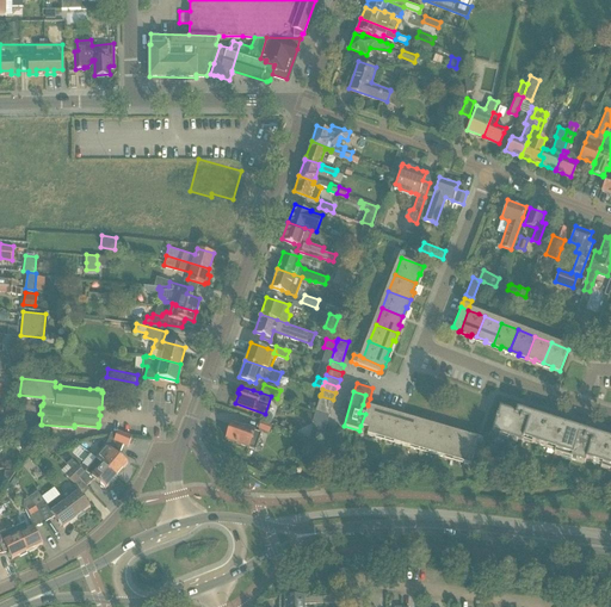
[(7,413),(11,396),(5,396),(2,407),(0,406),(0,412),(4,413),(7,413)]
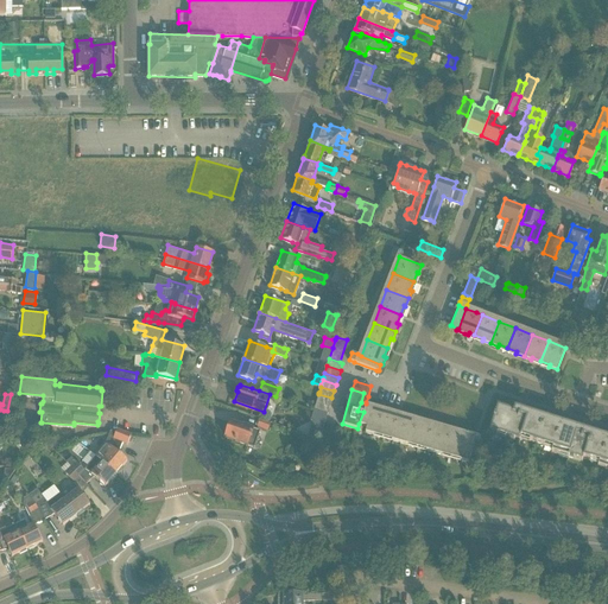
[(329,405),(331,398),(318,394),(316,401),(329,405)]
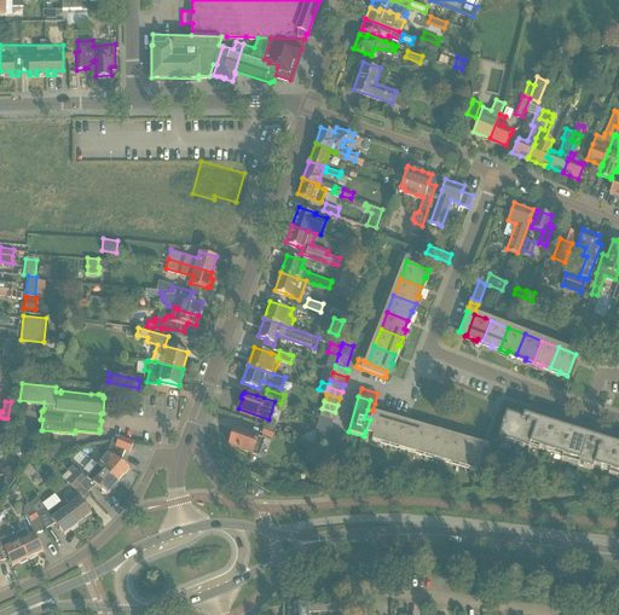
[(333,419),(335,412),(322,408),(319,416),(333,419)]
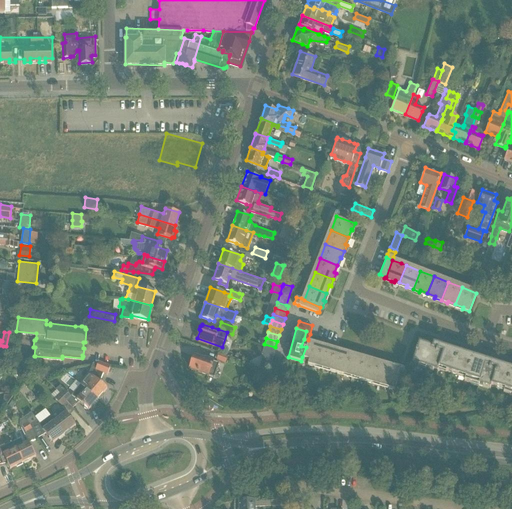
[(313,344),(314,341),(308,339),(308,340),(304,339),(301,346),(306,347),(302,357),(303,357),(309,358),(313,344)]
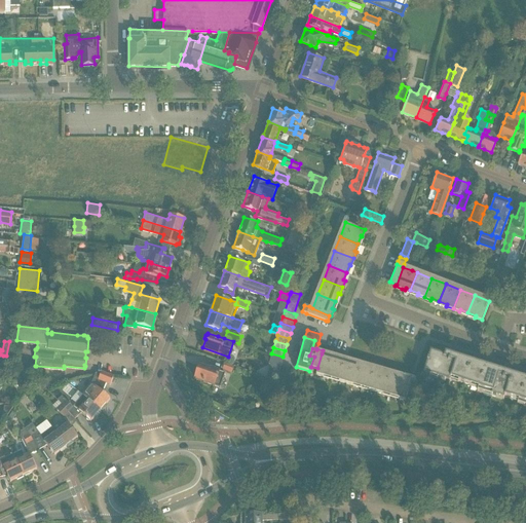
[(429,350),(423,372),(429,374),(430,371),(438,374),(437,376),(449,380),(450,379),(450,378),(464,382),(471,360),(457,356),(454,355),(445,351),(444,355),(429,350)]
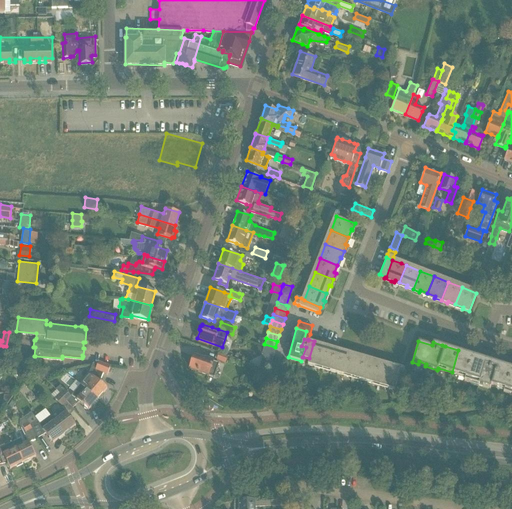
[(262,350),(261,353),(266,354),(273,356),(274,353),(274,351),(275,347),(264,344),(263,348),(262,350)]
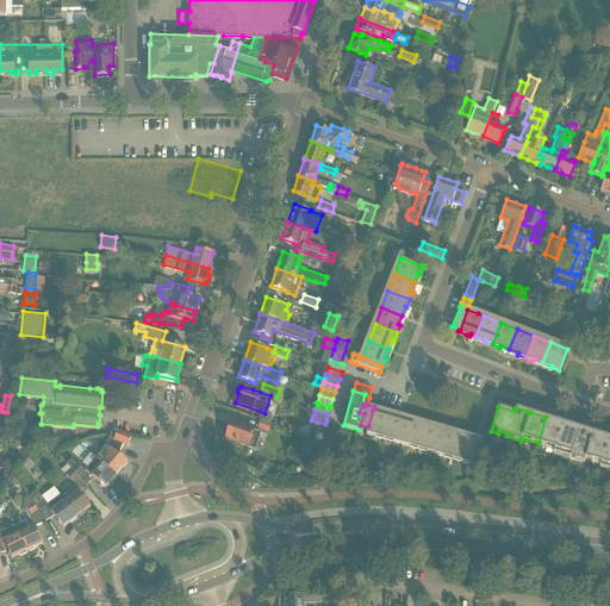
[(373,410),(368,426),(366,432),(374,435),(375,432),(379,433),(384,436),(390,414),(385,413),(373,410)]
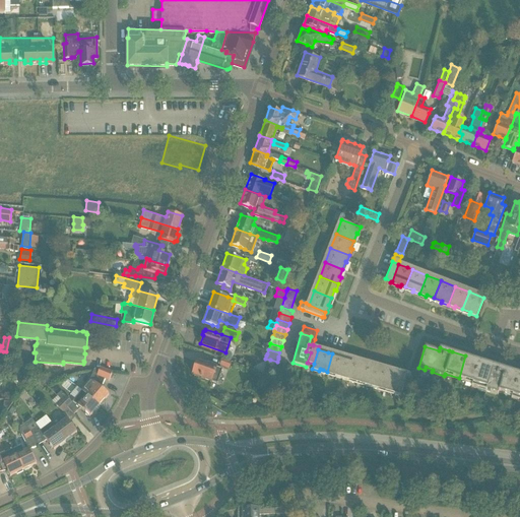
[(327,372),(335,374),(335,376),(341,378),(347,358),(332,353),(327,372)]
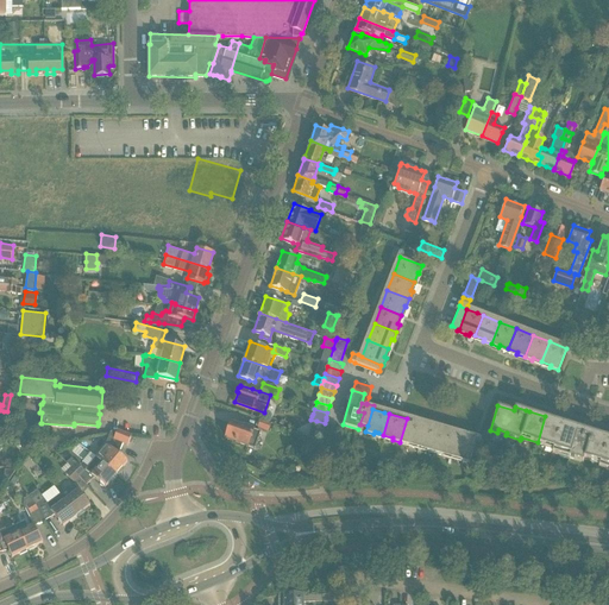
[(545,416),(538,442),(553,447),(552,451),(559,453),(560,449),(570,452),(569,455),(583,460),(584,457),(590,438),(592,432),(591,432),(581,428),(577,427),(576,429),(562,424),(563,422),(562,422),(545,416)]
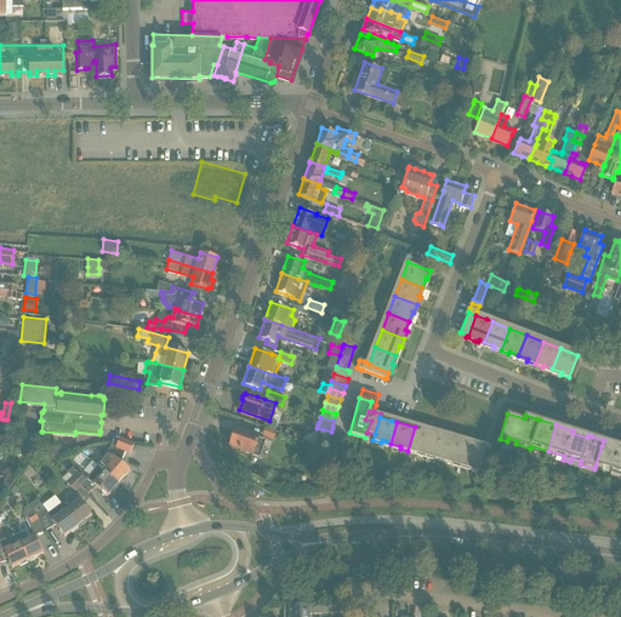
[(250,434),(246,434),(241,432),(243,427),(237,426),(233,436),(231,438),(229,441),(231,444),(231,445),(260,455),(266,438),(250,433),(250,434)]
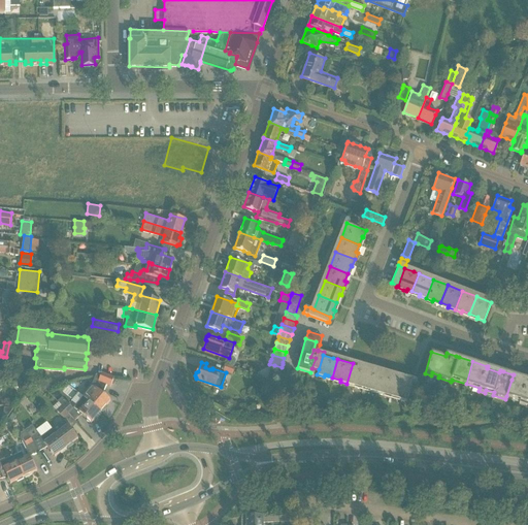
[(232,373),(235,366),(226,362),(223,369),(232,373)]
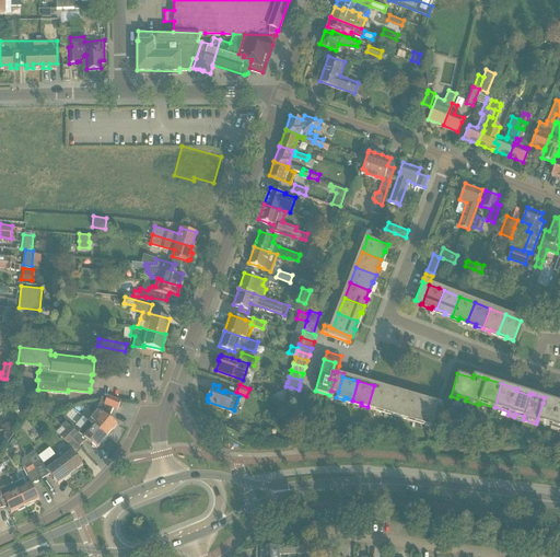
[(374,385),(368,407),(375,409),(376,407),(384,409),(389,391),(374,385)]
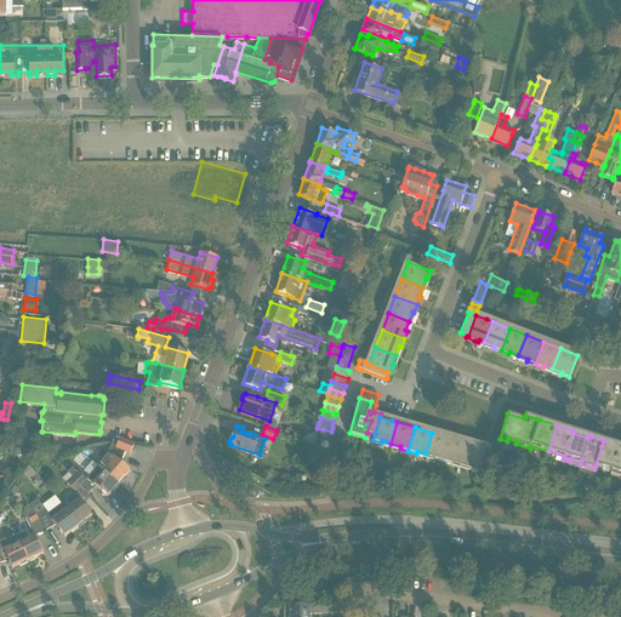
[(432,433),(426,453),(436,456),(434,458),(443,461),(450,438),(432,433)]
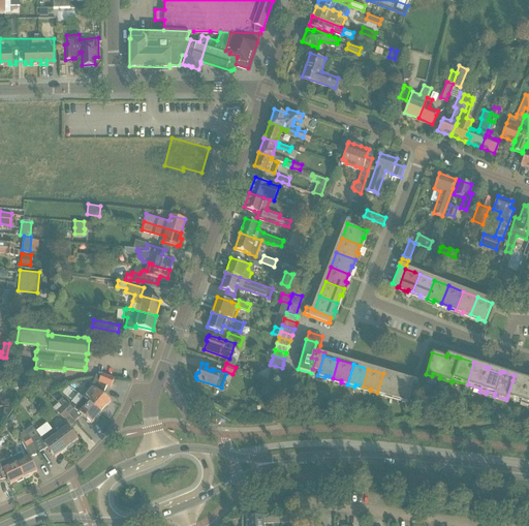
[(111,385),(114,377),(102,372),(96,374),(94,378),(92,384),(83,395),(88,400),(100,410),(111,399),(110,399),(109,398),(110,398),(106,395),(106,396),(102,393),(106,383),(111,385)]
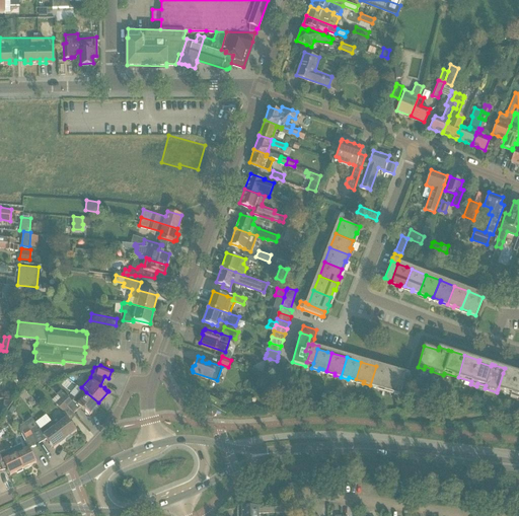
[(370,385),(377,387),(377,385),(385,387),(390,370),(376,366),(370,385)]
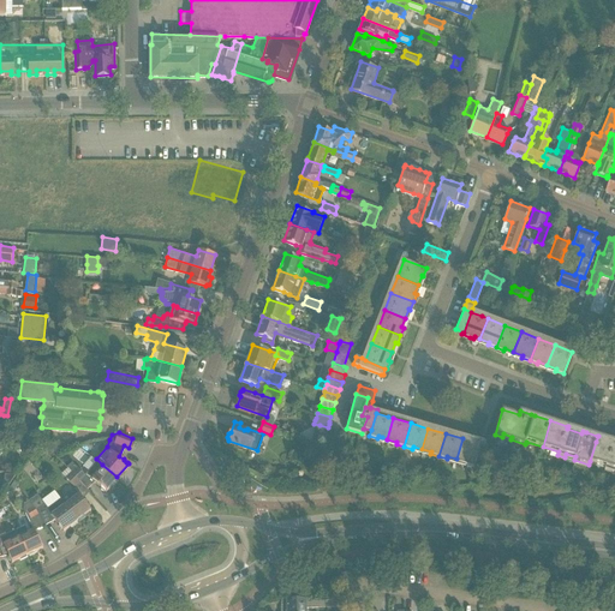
[(596,442),(590,461),(597,463),(598,460),(607,463),(605,466),(604,469),(613,472),(613,468),(614,468),(614,444),(614,442),(614,441),(598,436),(596,442)]
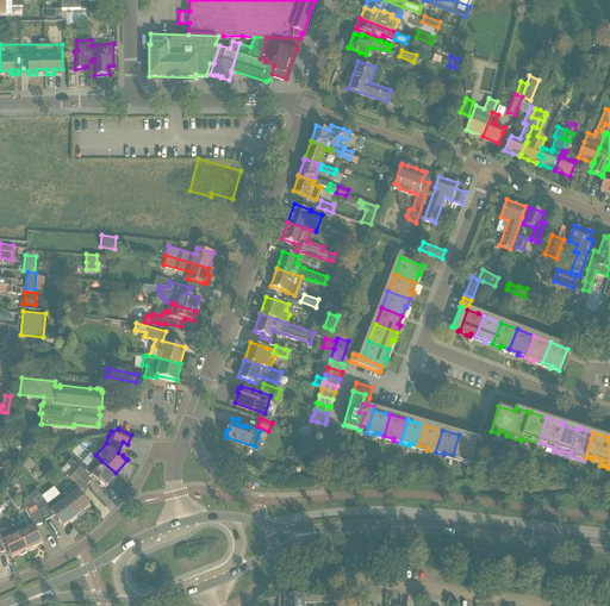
[(453,455),(462,458),(461,460),(470,462),(477,439),(459,435),(453,455)]
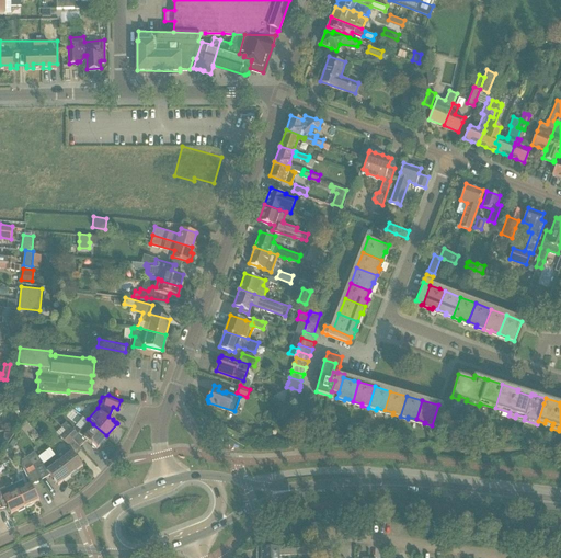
[(43,417),(36,422),(39,426),(46,421),(43,417)]
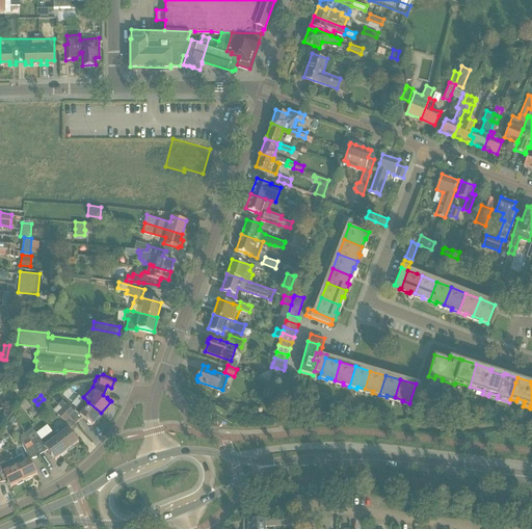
[(74,410),(91,424),(101,413),(88,402),(83,397),(74,410)]
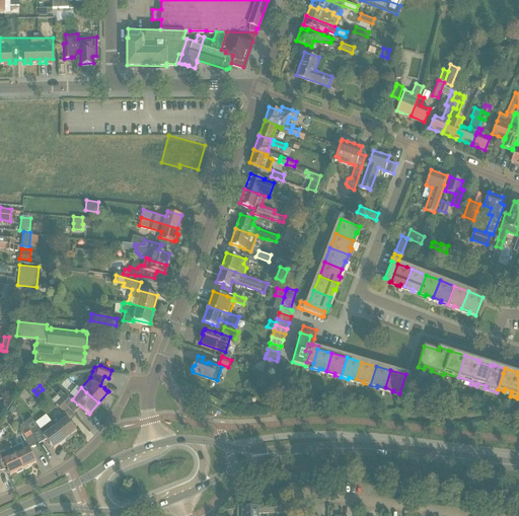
[(75,414),(68,406),(60,397),(56,393),(52,396),(62,411),(58,415),(51,420),(65,438),(76,430),(76,429),(75,428),(76,428),(74,425),(73,425),(72,424),(79,418),(75,414)]
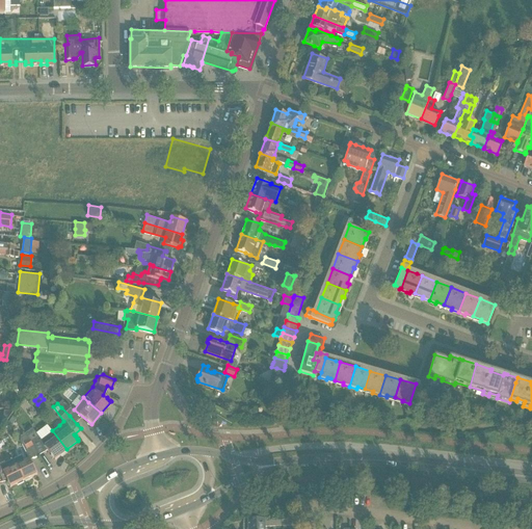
[(67,403),(61,407),(70,416),(74,411),(67,403)]
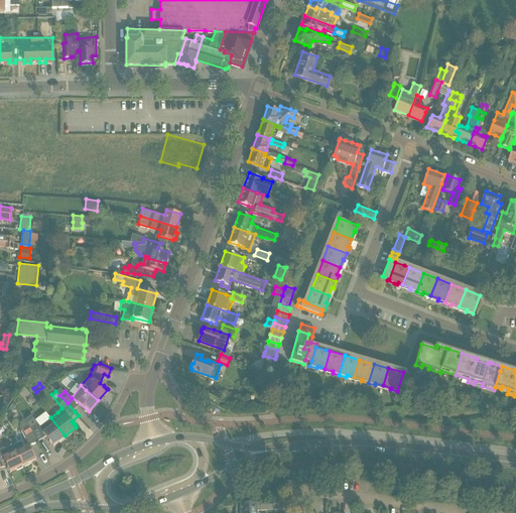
[(31,413),(24,419),(26,422),(32,432),(37,440),(45,435),(52,444),(65,435),(50,417),(39,425),(31,413)]
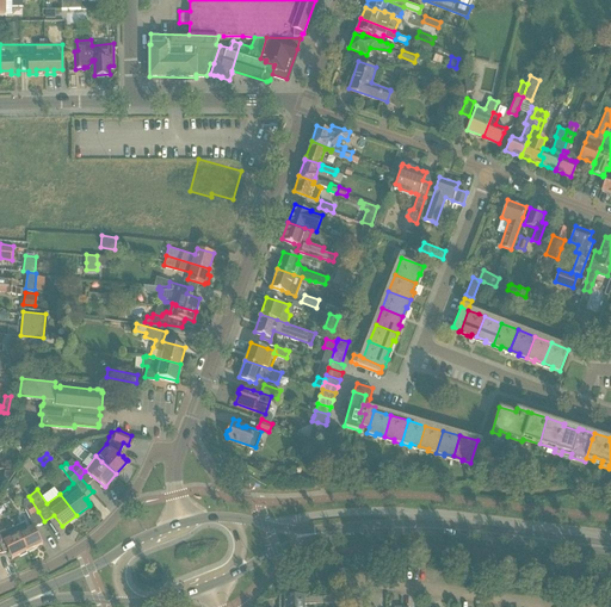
[(24,499),(23,505),(32,522),(36,521),(38,525),(44,521),(29,496),(24,499)]
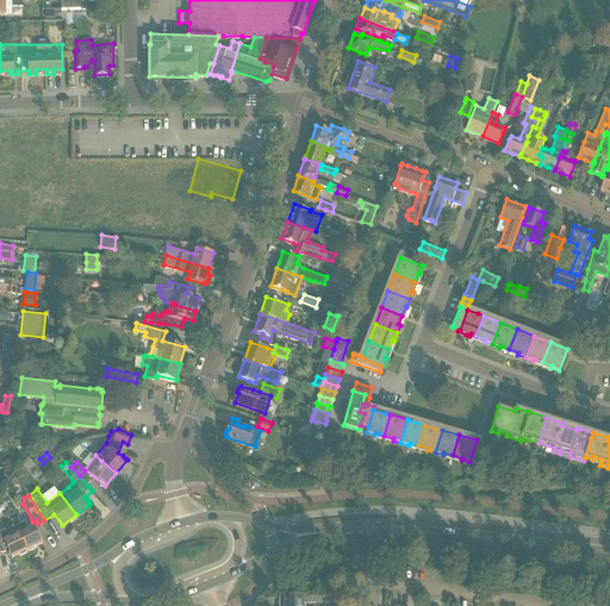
[(27,528),(24,520),(16,525),(26,549),(42,541),(35,524),(27,528)]
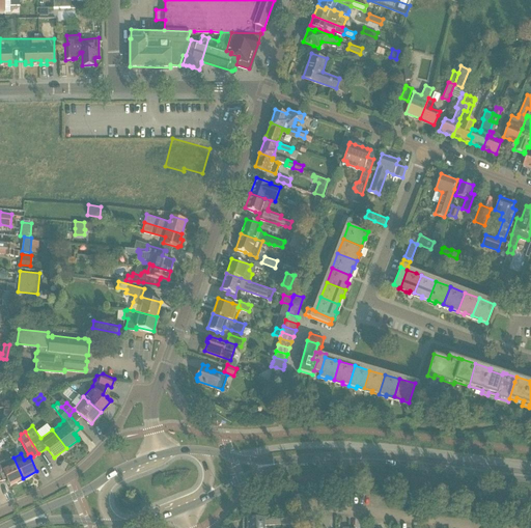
[(0,464),(3,470),(0,471),(0,472),(2,478),(6,476),(7,479),(6,479),(8,483),(9,482),(10,484),(23,478),(14,457),(5,461),(0,463),(0,464)]
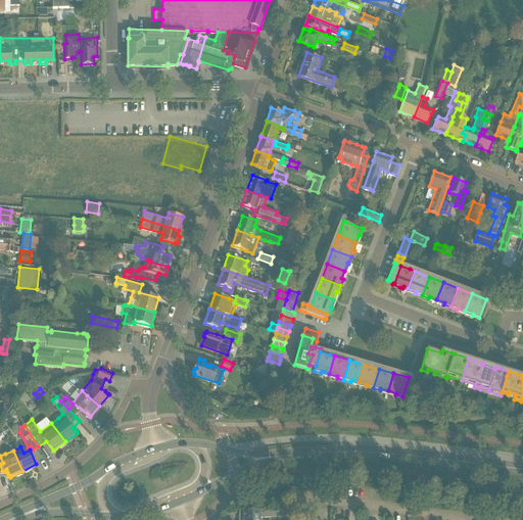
[(277,510),(239,510),(239,519),(259,519),(259,515),(266,515),(266,516),(278,516),(280,516),(280,510),(277,510)]
